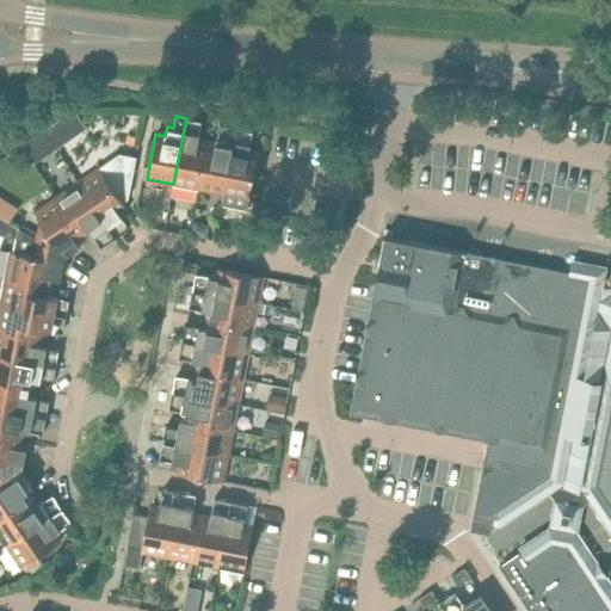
[(199,189),(208,144),(198,142),(201,134),(195,133),(197,119),(186,118),(173,184),(171,196),(197,202),(199,189)]
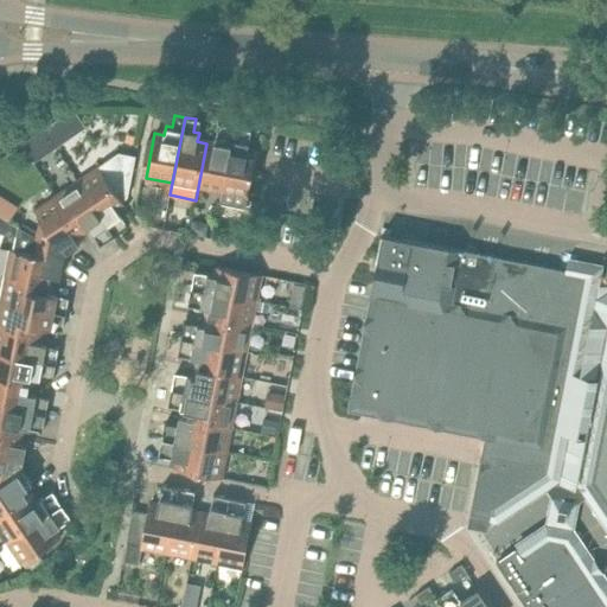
[(53,122),(43,128),(44,131),(56,147),(66,141),(55,123),(53,122)]
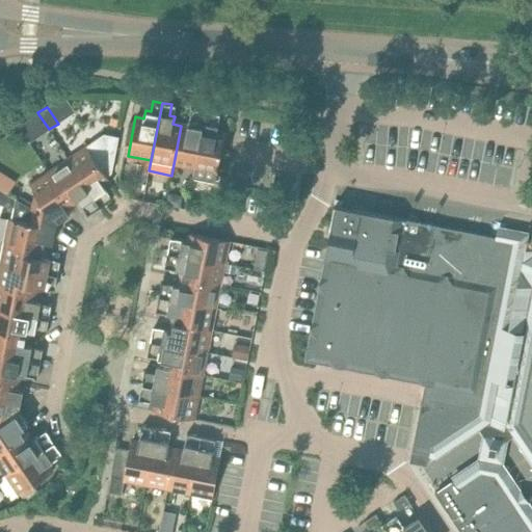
[(193,178),(207,111),(196,109),(194,121),(189,120),(188,127),(181,126),(174,164),(194,169),(193,178)]
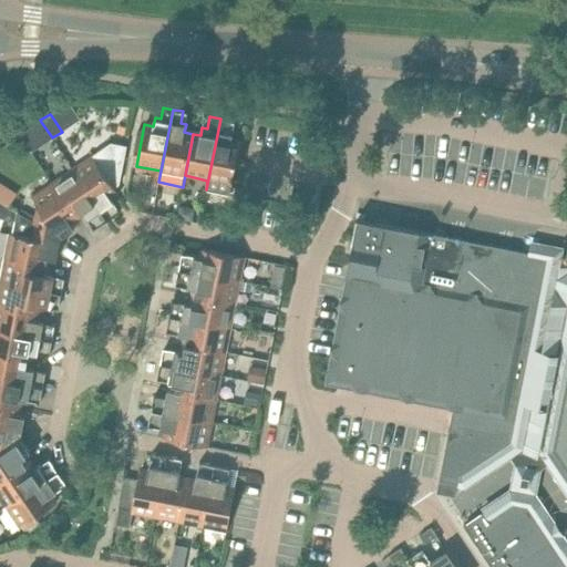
[(229,195),(240,143),(232,142),(233,133),(227,132),(229,121),(220,119),(206,189),(229,195)]
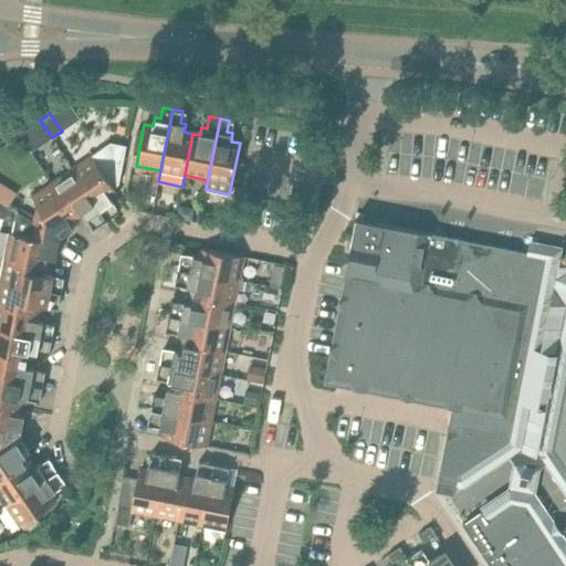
[(40,119),(20,134),(21,135),(32,152),(52,137),(41,122),(40,119)]
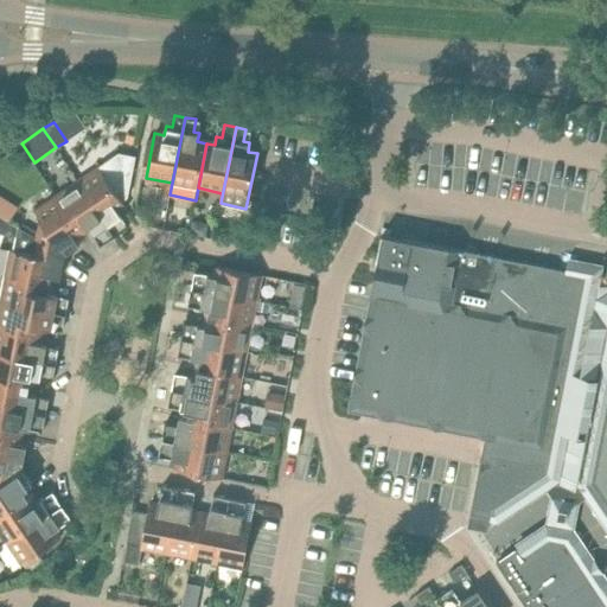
[(119,152),(77,180),(115,235),(123,230),(117,219),(122,216),(117,209),(125,203),(123,200),(128,197),(136,155),(119,152)]
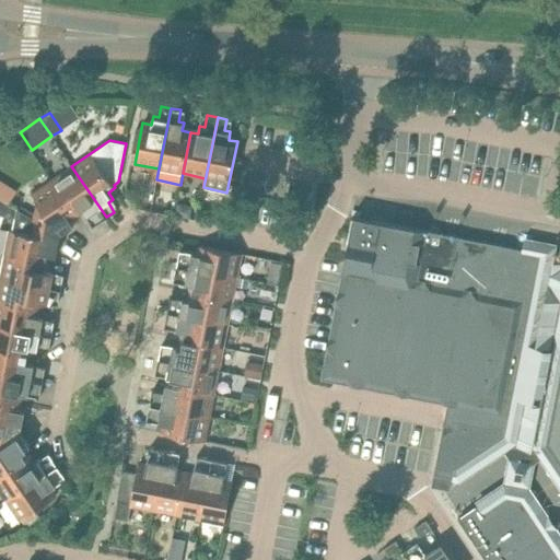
[(106,217),(71,166),(51,179),(76,214),(82,210),(86,217),(92,213),(97,223),(106,217)]
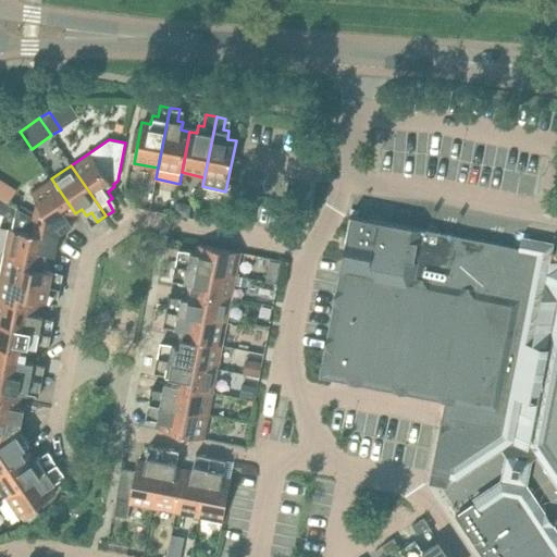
[(69,218),(75,213),(51,178),(32,192),(45,212),(36,219),(51,231),(56,227),(60,233),(73,224),(69,218)]
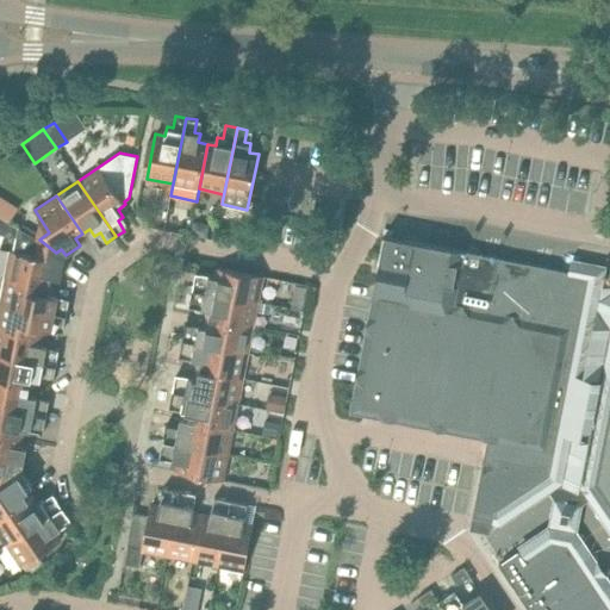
[(19,228),(17,225),(6,219),(0,216),(0,232),(2,235),(17,237),(14,250),(10,250),(5,277),(50,286),(51,277),(61,279),(64,261),(55,259),(56,253),(39,240),(19,228)]
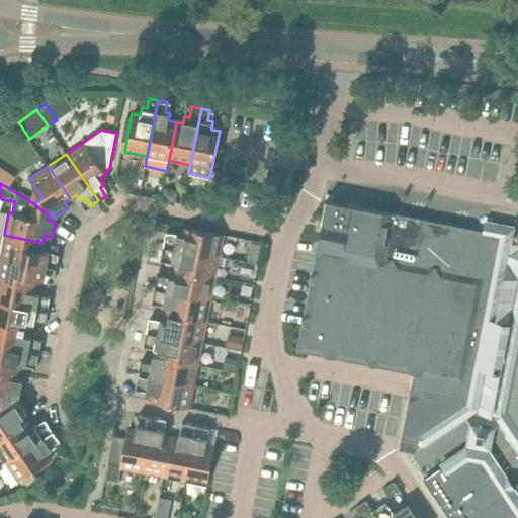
[(164,188),(162,199),(175,201),(177,194),(173,190),(164,188)]
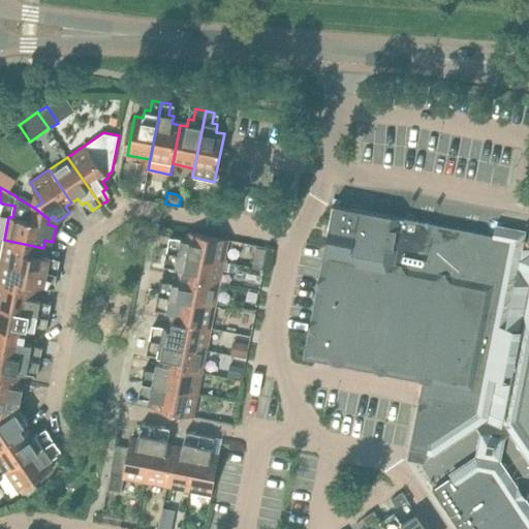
[(334,204),(325,242),(303,358),(423,381),(409,447),(428,452),(430,452),(459,432),(462,433),(485,417),(485,414),(486,414),(520,251),(512,240),(498,237),(497,237),(497,236),(334,204)]
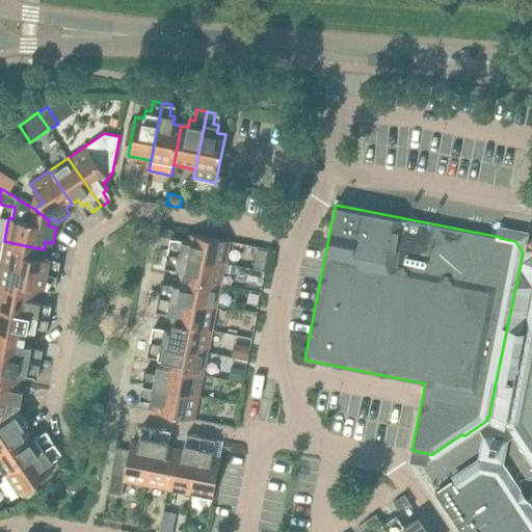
[(225,264),(231,241),(191,233),(189,241),(182,240),(181,245),(169,243),(168,253),(225,264)]
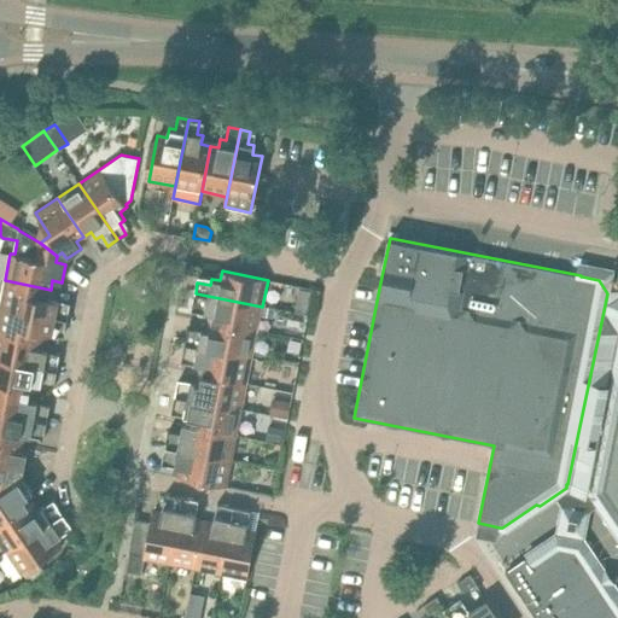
[(50,298),(51,290),(5,280),(0,303),(0,305),(68,320),(69,308),(57,305),(58,299),(50,298)]
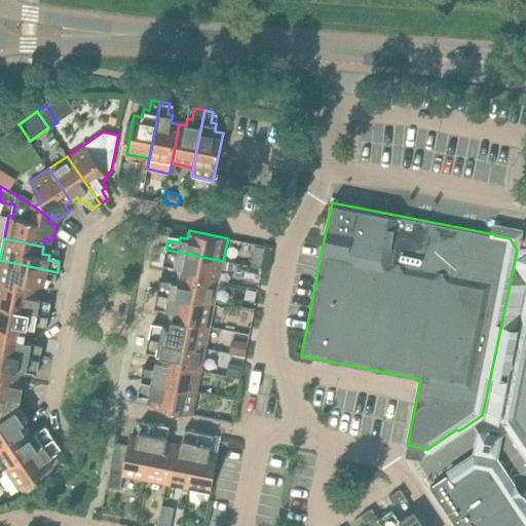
[(219,283),(223,261),(166,250),(163,264),(182,267),(180,275),(219,283)]
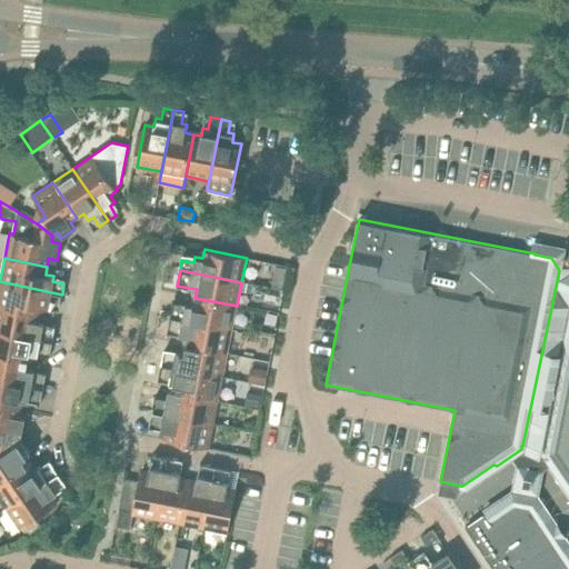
[(60,303),(62,295),(0,281),(0,306),(38,313),(39,306),(48,307),(49,301),(60,303)]
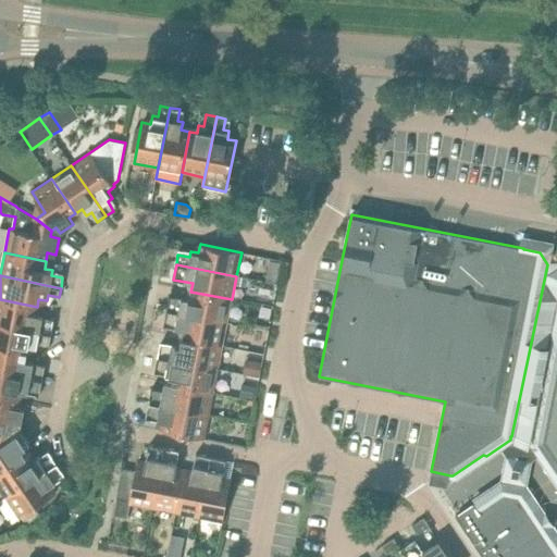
[(227,322),(232,299),(190,292),(189,299),(181,297),(180,302),(169,300),(166,311),(227,322)]
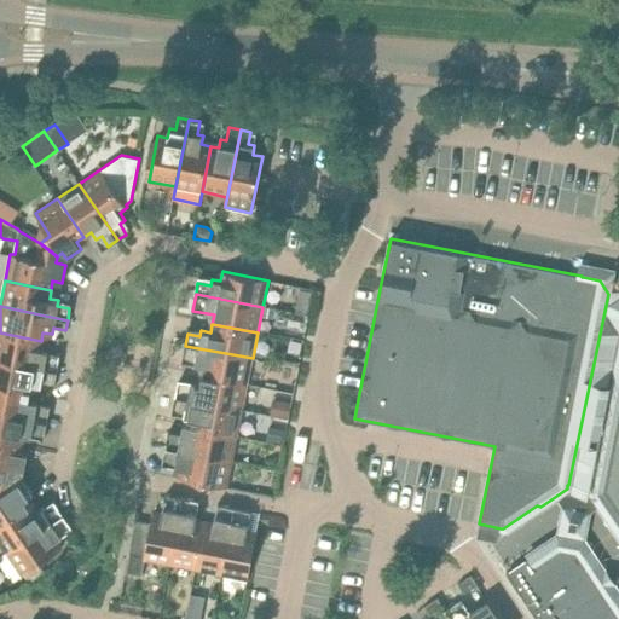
[(39,350),(41,341),(0,333),(0,359),(57,371),(59,360),(47,358),(48,352),(39,350)]
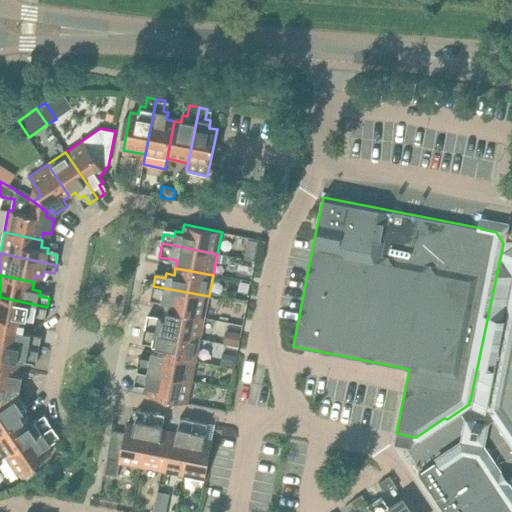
[(511,285),(505,321),(507,322),(490,407),(511,440),(511,285)]
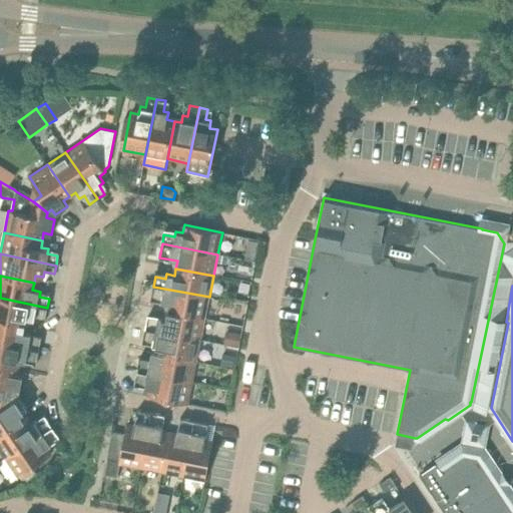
[(205,319),(209,297),(153,287),(152,295),(162,297),(161,302),(168,304),(167,311),(205,319)]
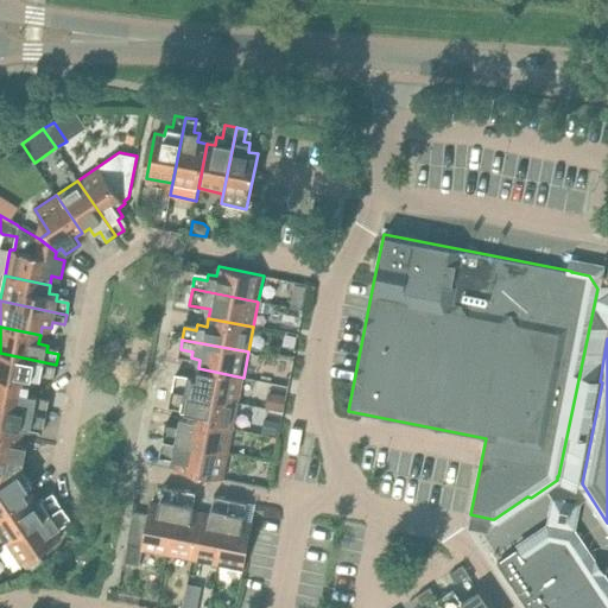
[(55,375),(56,365),(0,353),(0,379),(30,386),(32,377),(40,379),(42,373),(55,375)]
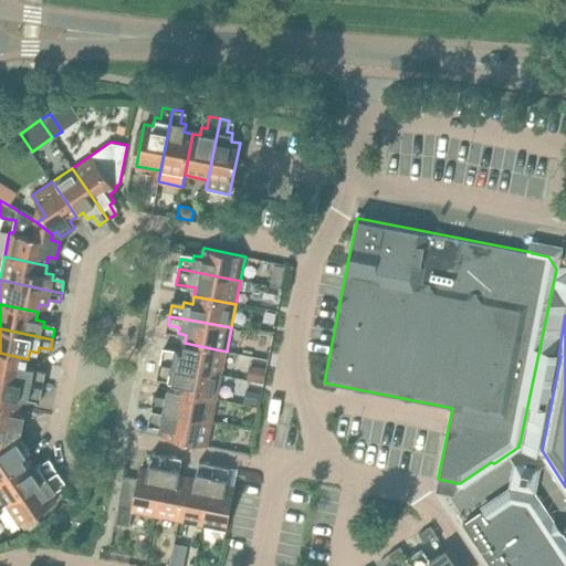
[(222,375),(227,352),(185,343),(184,350),(175,349),(174,355),(163,353),(160,363),(222,375)]
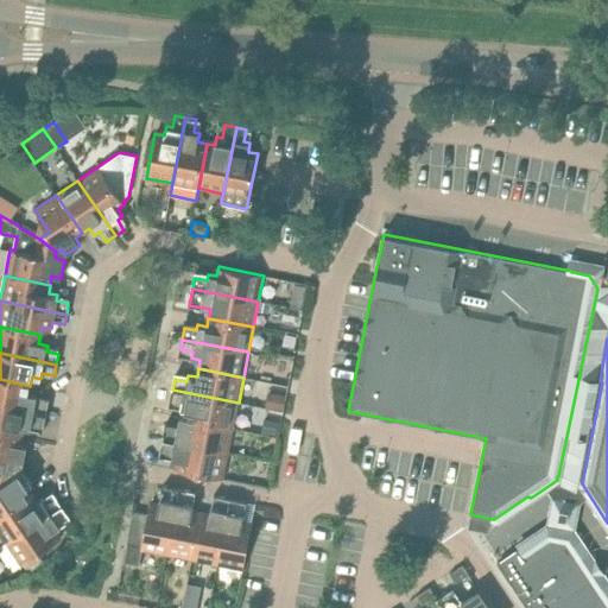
[(29,394),(30,386),(0,379),(0,405),(46,416),(49,405),(36,401),(37,396),(29,394)]
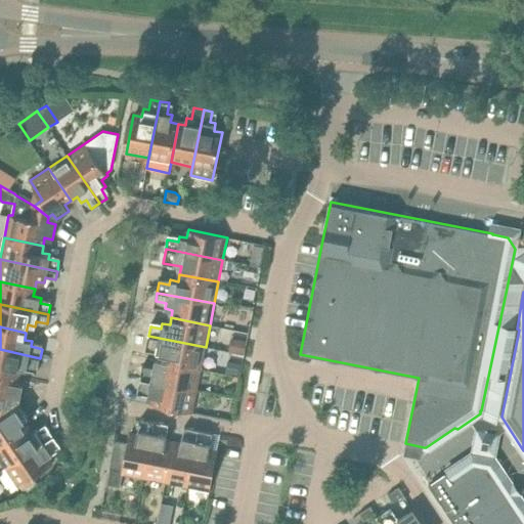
[(201,368),(206,347),(148,336),(146,344),(158,347),(157,352),(164,353),(163,361),(201,368)]
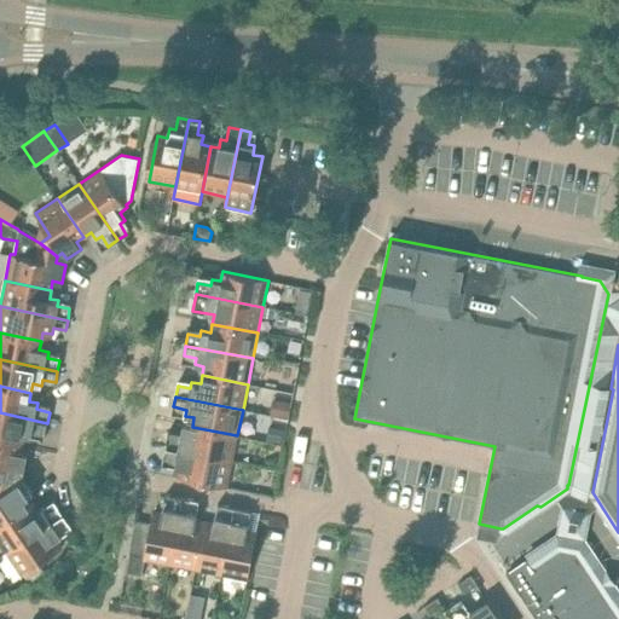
[(277,399),(275,415),(288,417),(291,401),(277,399)]
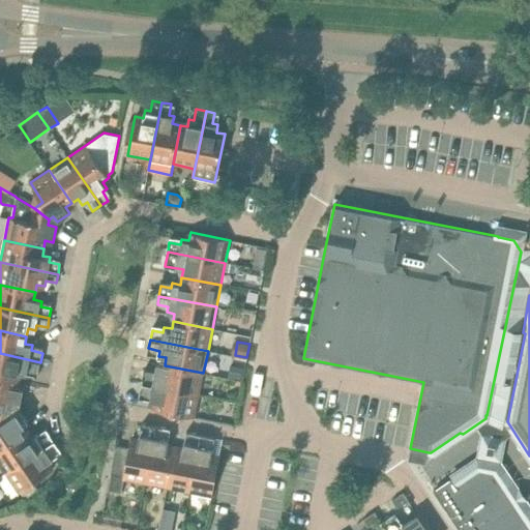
[(0,353),(0,377),(18,380),(19,373),(37,376),(40,362),(0,353)]
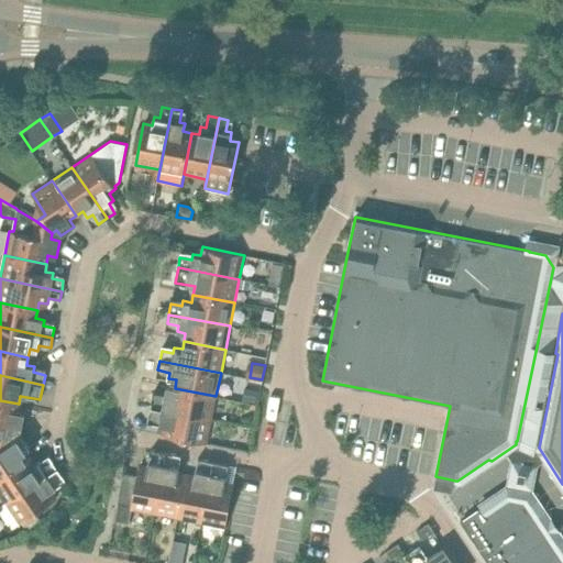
[(216,396),(175,388),(173,396),(165,394),(164,399),(152,397),(150,408),(211,420),(216,396)]
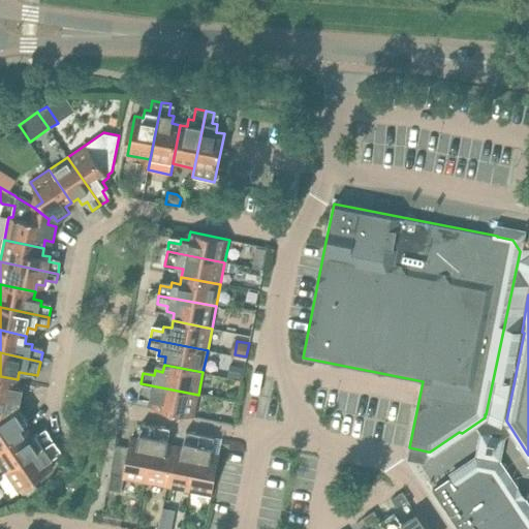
[(231,365),(229,375),(241,378),(243,368),(231,365)]
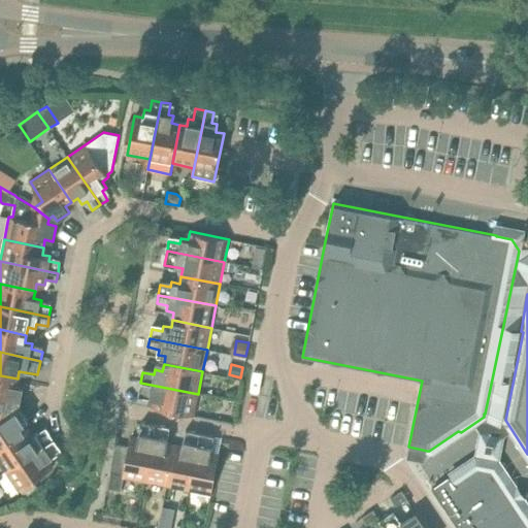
[(17,386),(18,378),(0,375),(0,408),(11,406),(13,401),(21,402),(24,388),(17,386)]
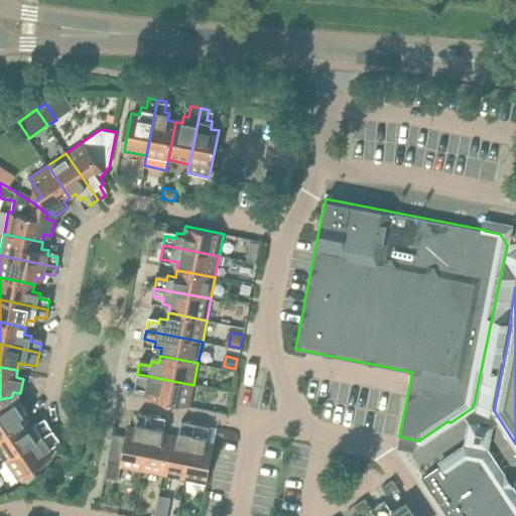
[(194,385),(137,374),(136,382),(146,384),(145,389),(153,391),(151,399),(189,406),(194,385)]
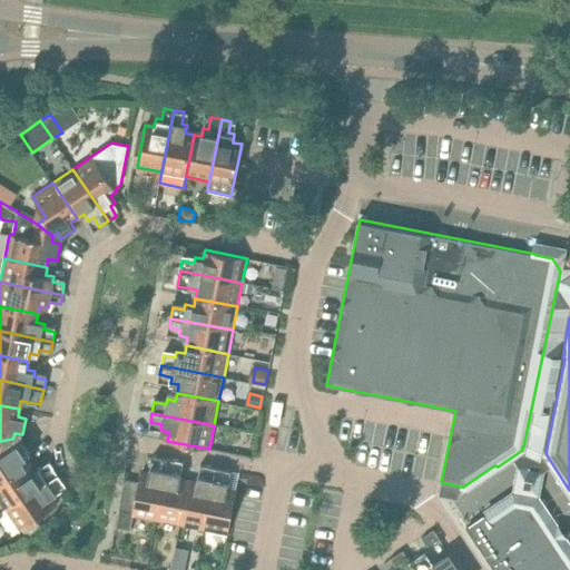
[(0,484),(29,465),(23,459),(30,454),(21,440),(16,444),(12,440),(12,439),(0,441),(0,484)]
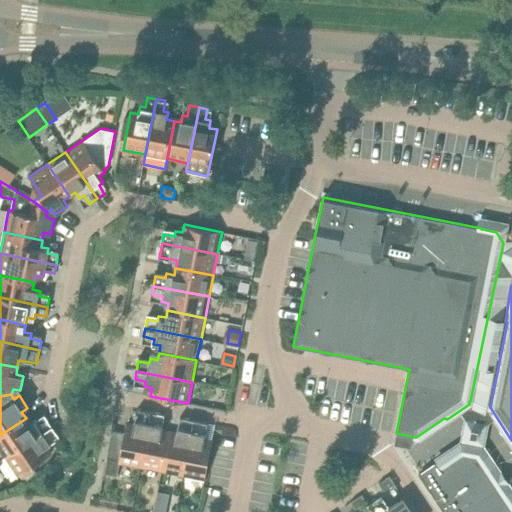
[(141,466),(151,411),(142,409),(140,420),(135,419),(134,426),(126,425),(124,432),(112,430),(104,473),(117,476),(120,462),(141,466)]
